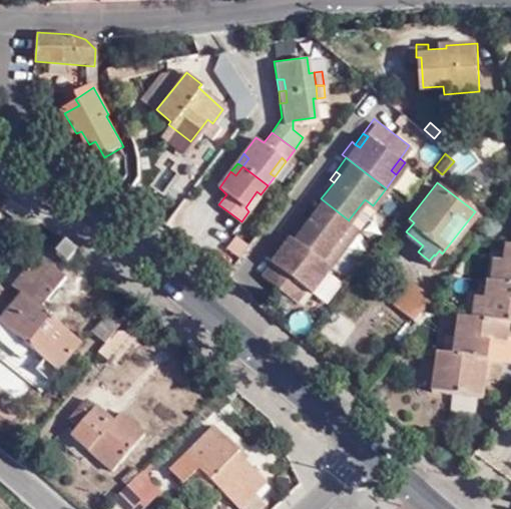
[(245,207),(248,211),(261,194),(257,191),(245,207)]
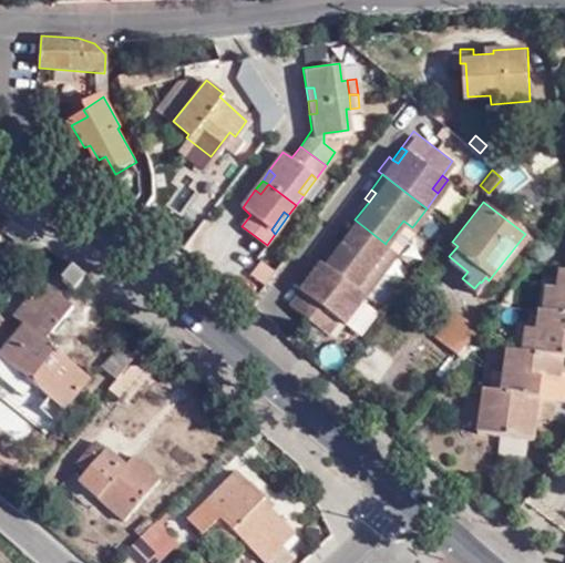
[(355,219),(340,239),(334,248),(329,245),(318,259),(362,293),(379,272),(369,265),(386,244),(355,219)]
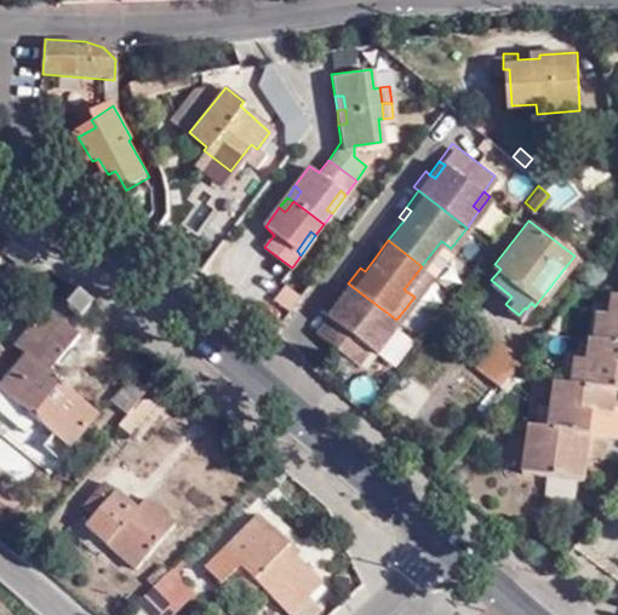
[(367,258),(360,268),(365,271),(372,262),(367,258)]
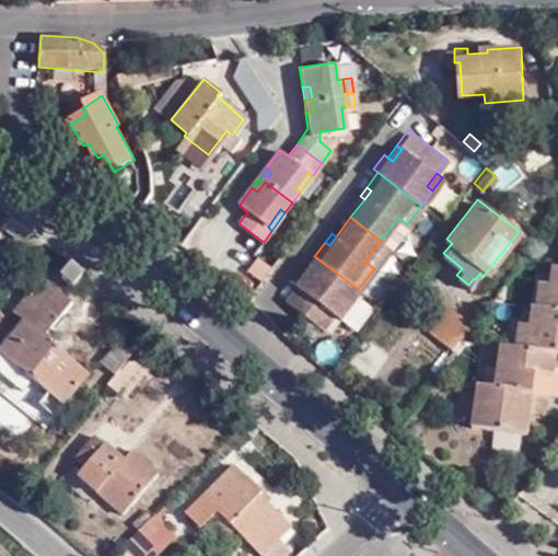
[(381,241),(364,262),(374,268),(391,246),(381,240),(381,241)]
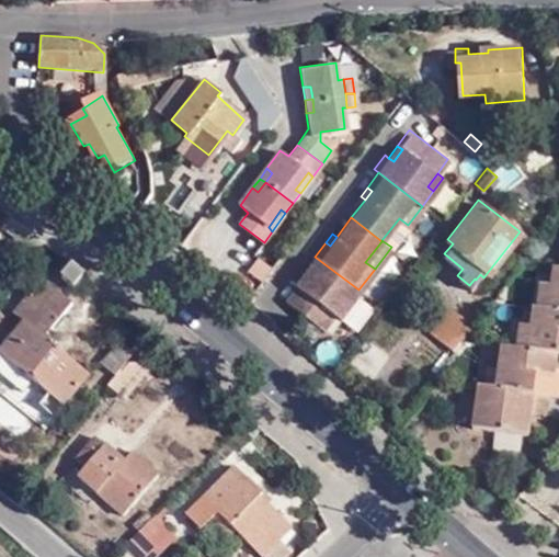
[(309,274),(300,286),(295,283),(283,298),(322,327),(342,299),(348,304),(358,290),(315,257),(310,253),(299,268),(304,271),(309,274)]
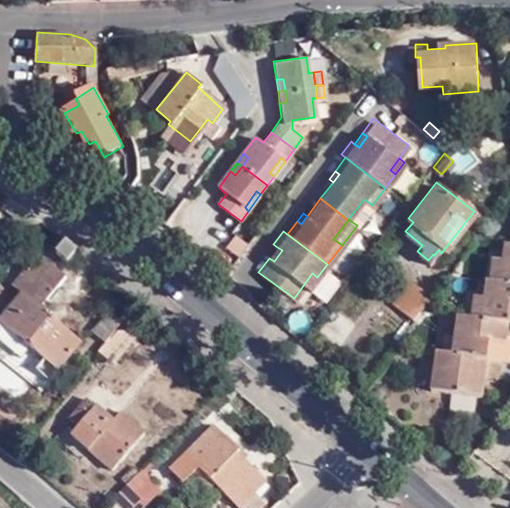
[(66,259),(75,247),(64,238),(55,250),(66,259)]
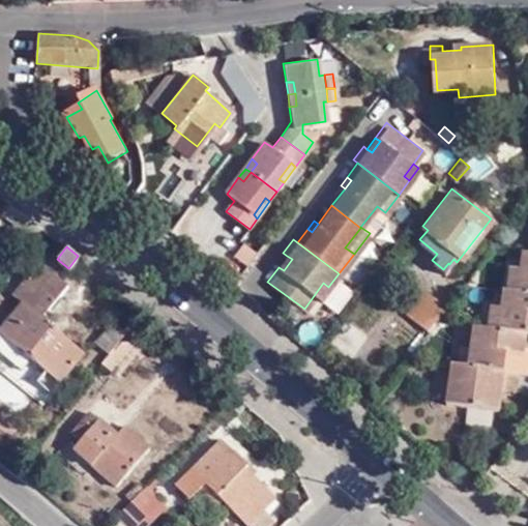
[(527,250),(521,249),(519,264),(509,264),(505,288),(527,290),(527,250)]
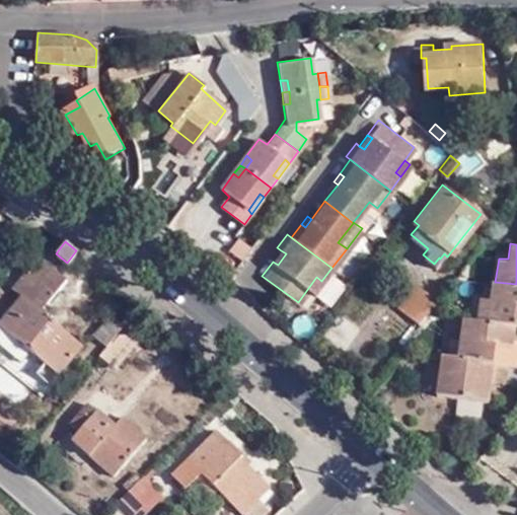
[(281,250),(273,262),(278,265),(286,253),(281,250)]
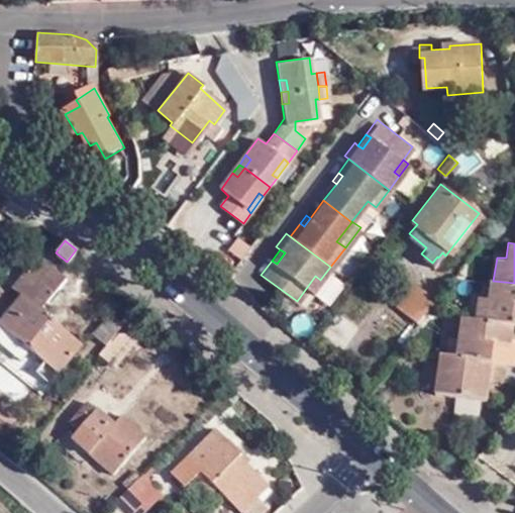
[(0,323),(26,345),(56,370),(79,342),(37,307),(63,276),(36,254),(11,285),(20,294),(0,318),(0,323)]
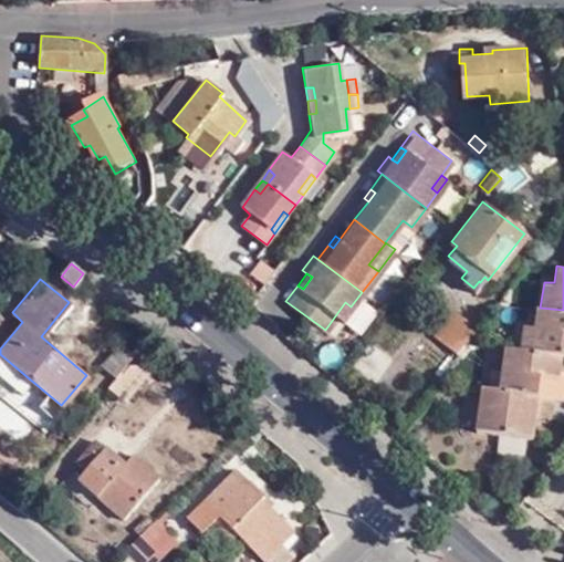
[(345,302),(336,315),(342,320),(351,306),(345,302)]
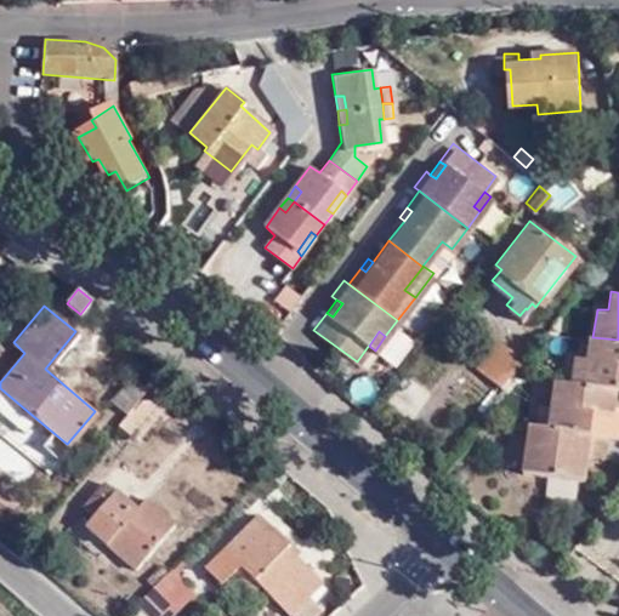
[(476,364),(504,385),(511,372),(526,355),(499,334),(476,364)]
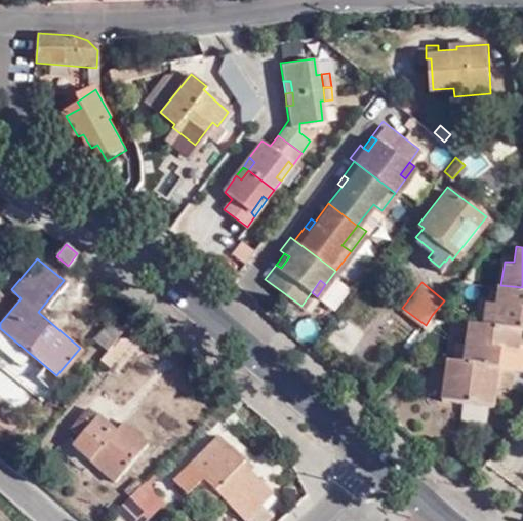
[(522,287),(500,285),(497,285),(495,299),(485,297),(482,322),(521,327),(522,326),(522,287)]
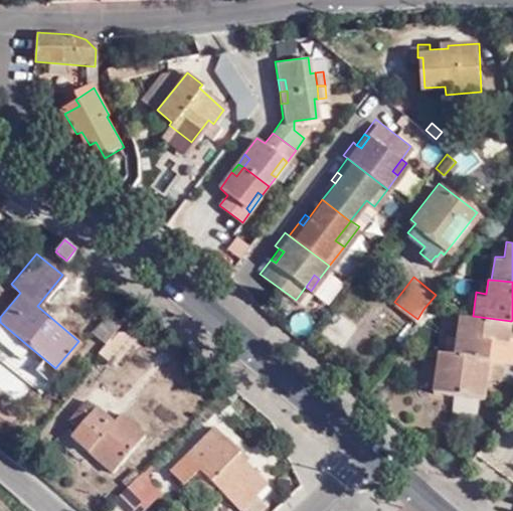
[(93,331),(106,342),(124,320),(111,310),(93,331)]
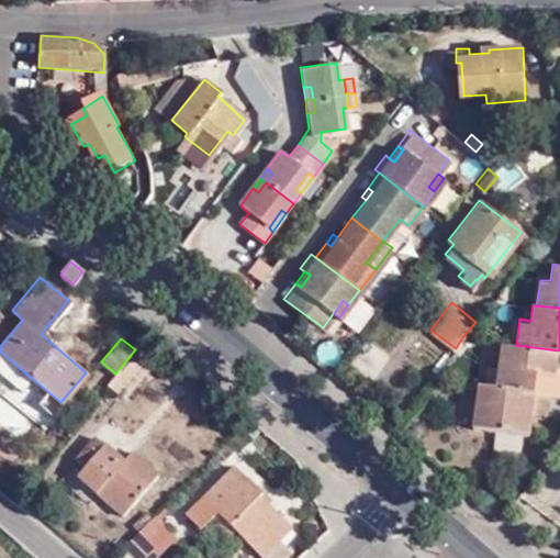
[(485,384),(552,392),(559,392),(559,364),(557,364),(558,350),(516,345),(501,343),(499,365),(488,364),(485,384)]
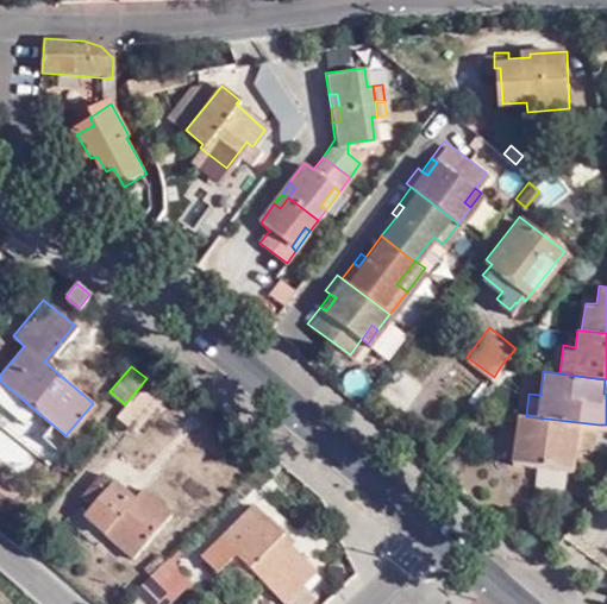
[(125,404),(117,415),(132,428),(167,387),(151,372),(146,378),(125,404)]
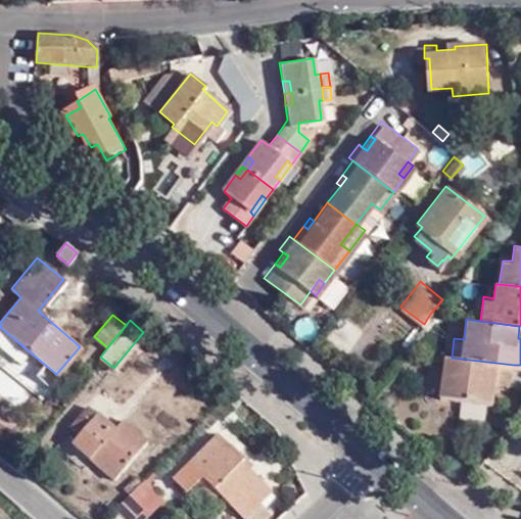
[(0,343),(18,360),(27,349),(0,327),(0,343)]
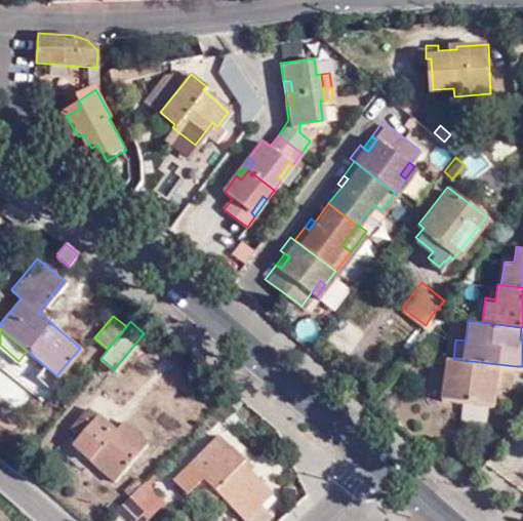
[(453,359),(446,358),(442,397),(496,403),(498,383),(514,384),(516,366),(453,359)]
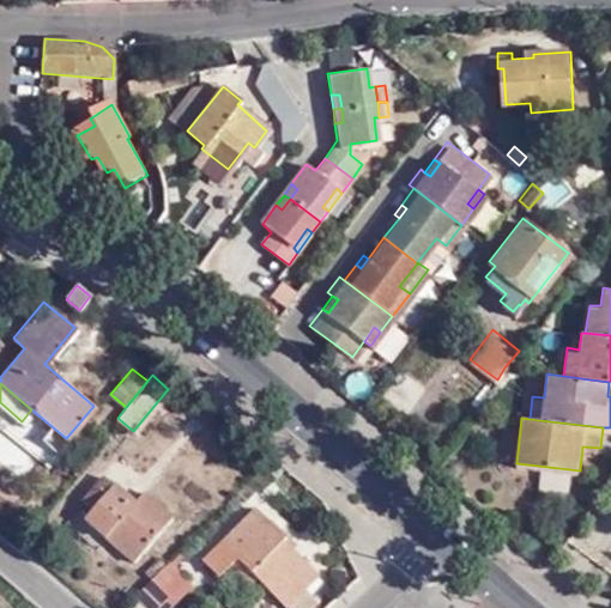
[(132,560),(171,514),(144,490),(134,502),(104,475),(83,500),(92,508),(83,518),(132,560)]
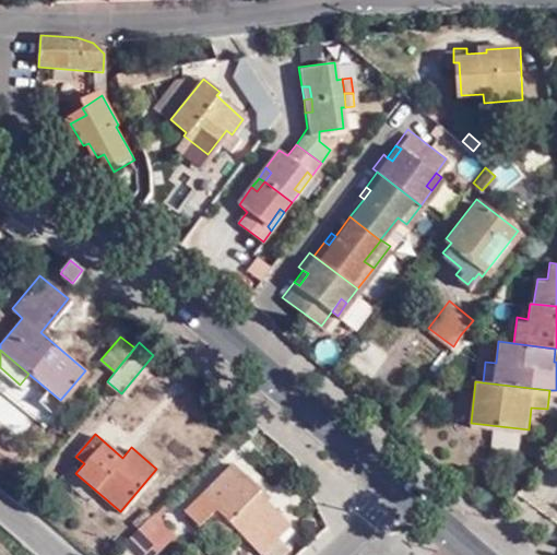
[(232,460),(184,509),(197,521),(209,509),(213,505),(232,522),(258,550),(259,548),(264,554),(275,554),(286,545),(274,533),(286,520),(258,492),(260,488),(232,460)]
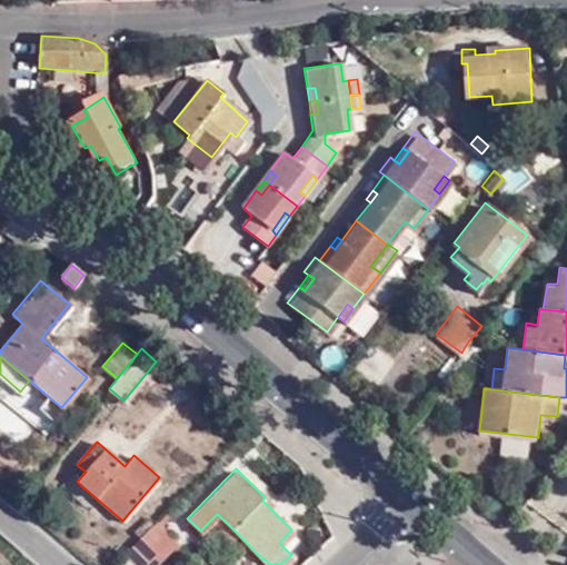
[(217,514),(212,518),(230,537),(236,532),(217,514)]
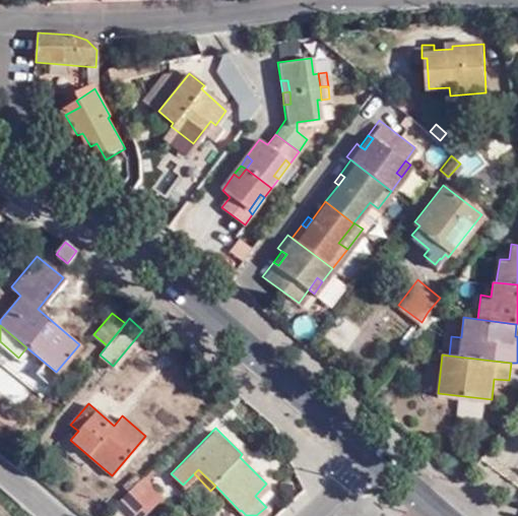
[(140,474),(111,504),(113,506),(141,476),(141,475),(140,474)]
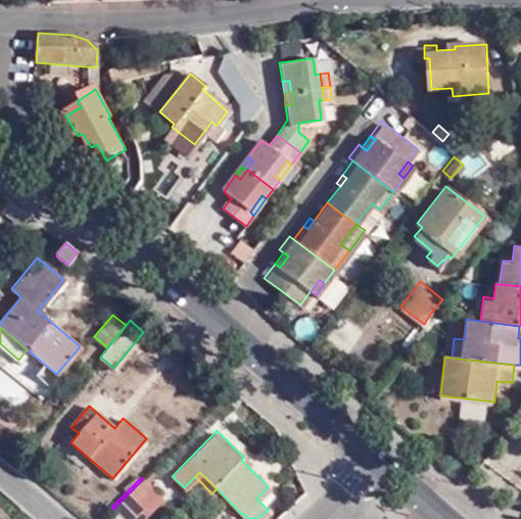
[(142,479),(113,509),(124,518),(129,518),(156,492),(142,478),(142,479)]
